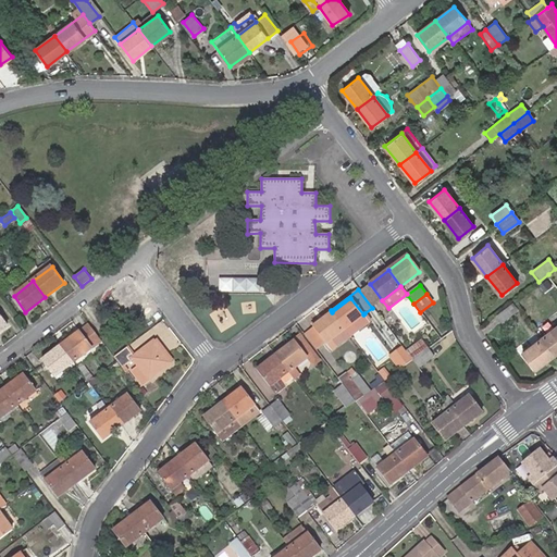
[(345,327),(350,323),(363,314),(350,298),(332,312),(345,327)]
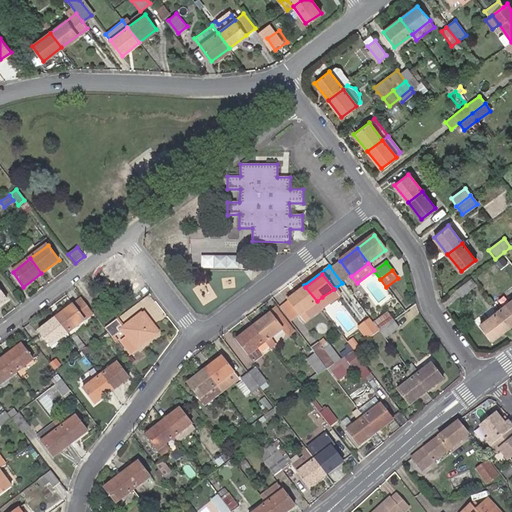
[(472,277),(457,288),(462,294),(476,283),(472,277)]
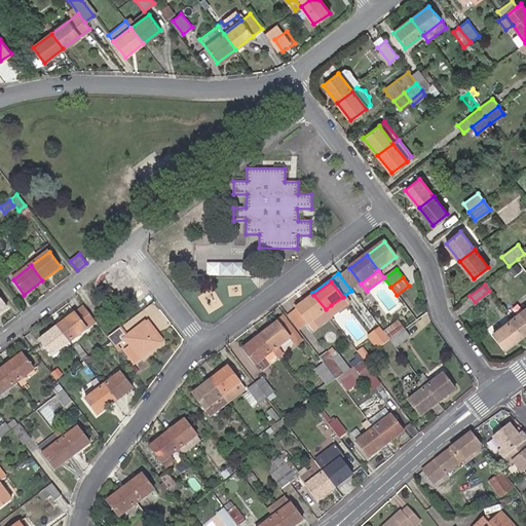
[(313,295),(312,293),(294,307),(296,309),(313,295)]
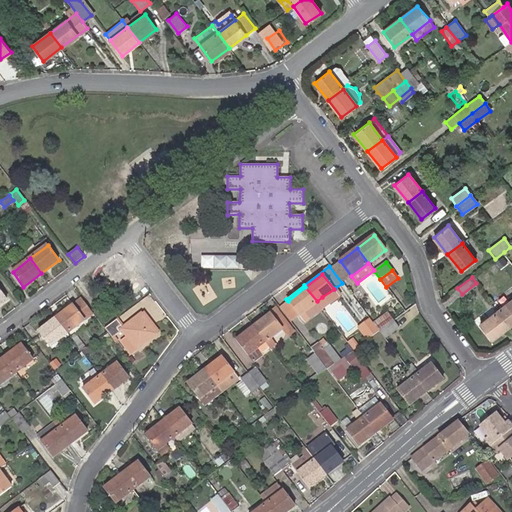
[(288,301),(299,315),(317,301),(305,287),(288,301)]
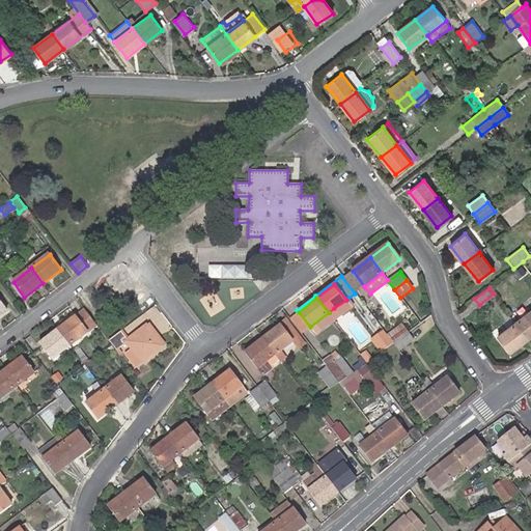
[(346,300),(334,308),(339,315),(353,305),(347,299),(346,300)]
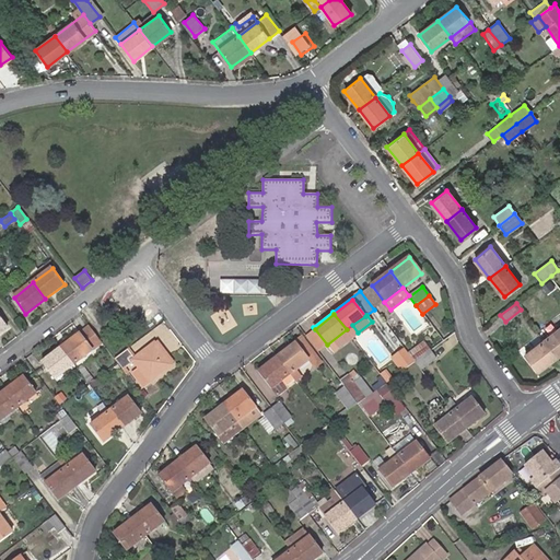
[(347,329),(352,337),(358,333),(352,325),(347,329)]
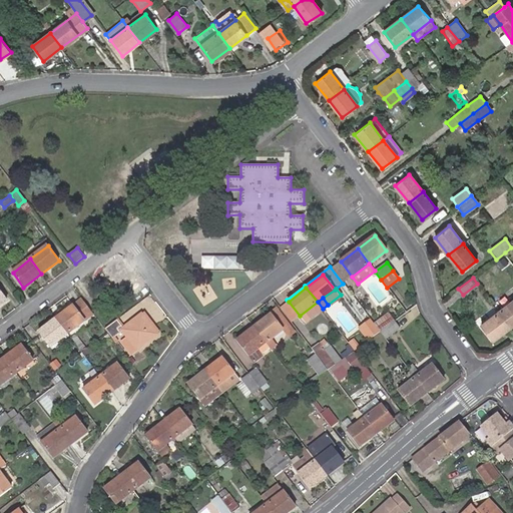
[(73,306),(55,320),(66,335),(84,321),(93,315),(81,300),(73,306)]
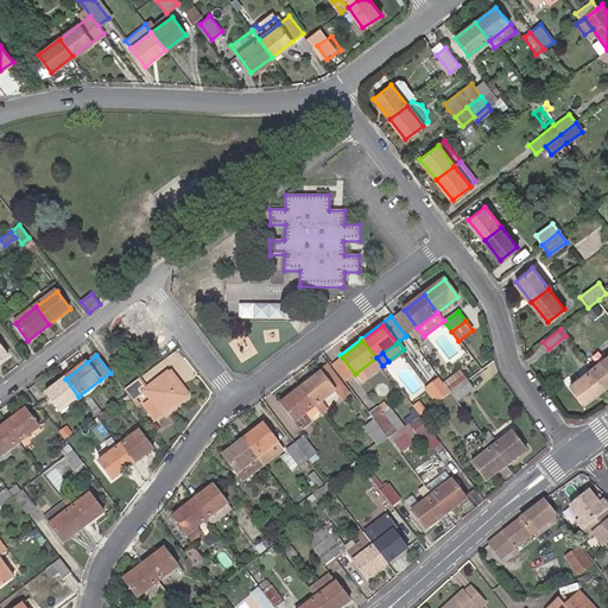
[(607,356),(591,369),(605,387),(607,384),(607,356)]
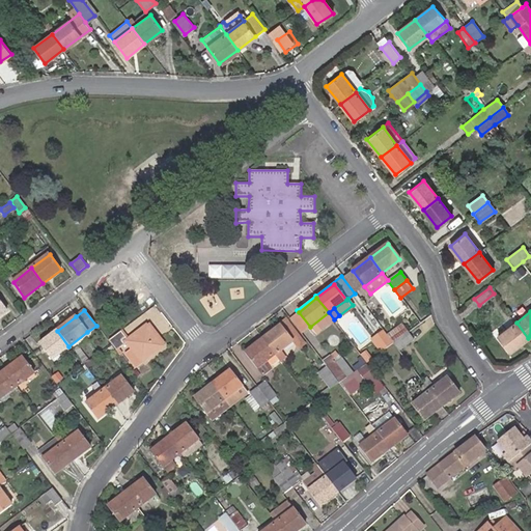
[(299,312),(290,317),(302,333),(307,329),(310,327),(299,312)]
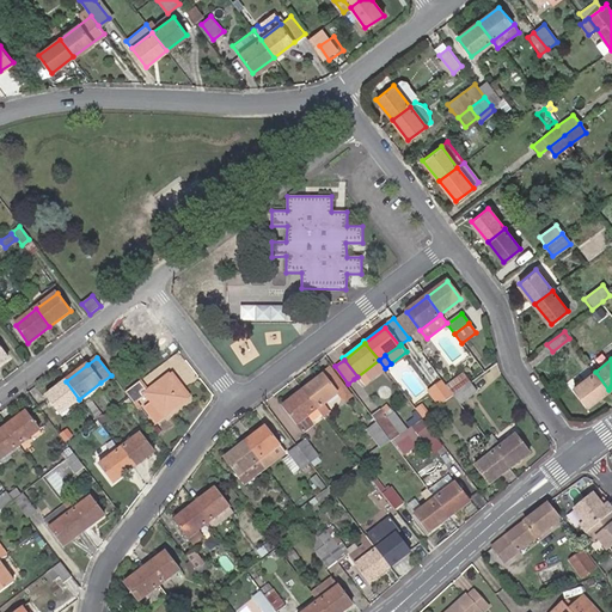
[(360,387),(385,368),(379,360),(357,377),(354,379),(360,387)]
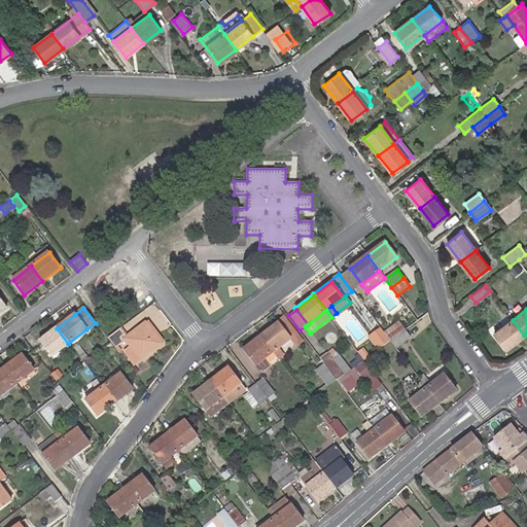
[(285,318),(279,322),(290,337),(296,332),(285,318)]
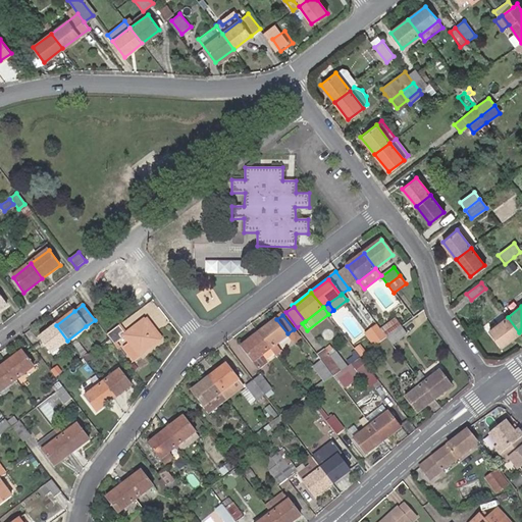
[(501,346),(519,332),(508,317),(489,330),(501,346)]
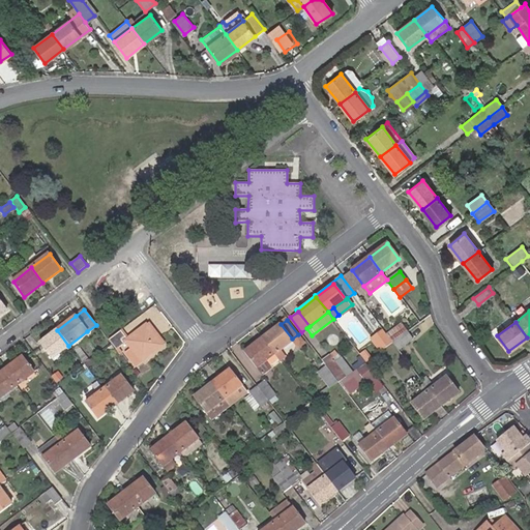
[(145,325),(160,345),(163,343),(148,323),(145,325)]
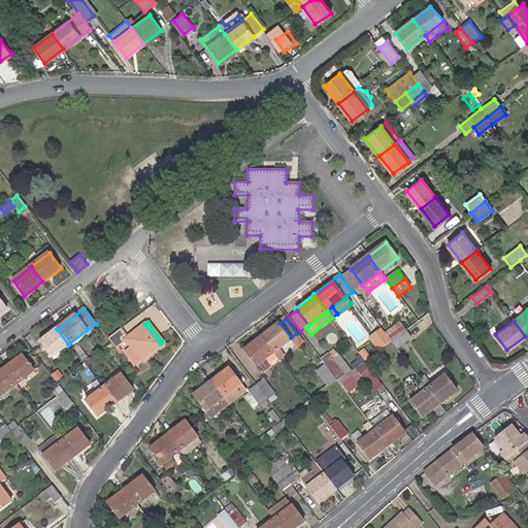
[(297,333),(291,337),(279,323),(262,336),(273,352),(277,349),(291,338),(297,345),(303,341),(297,333)]
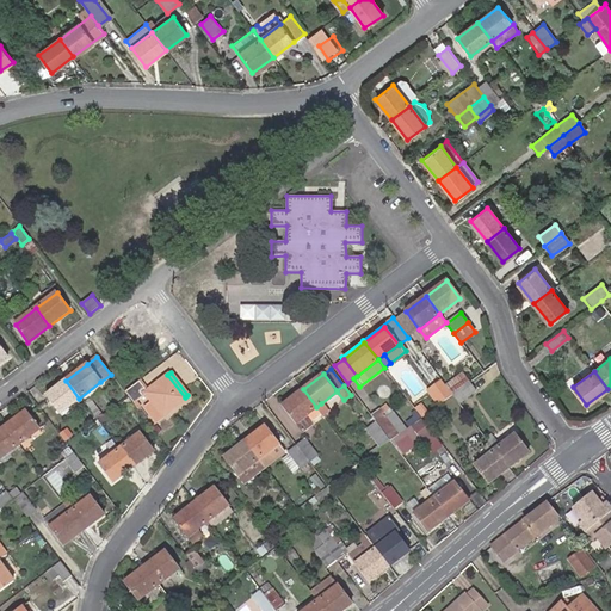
[(463,374),(446,386),(454,395),(469,383),(463,374)]
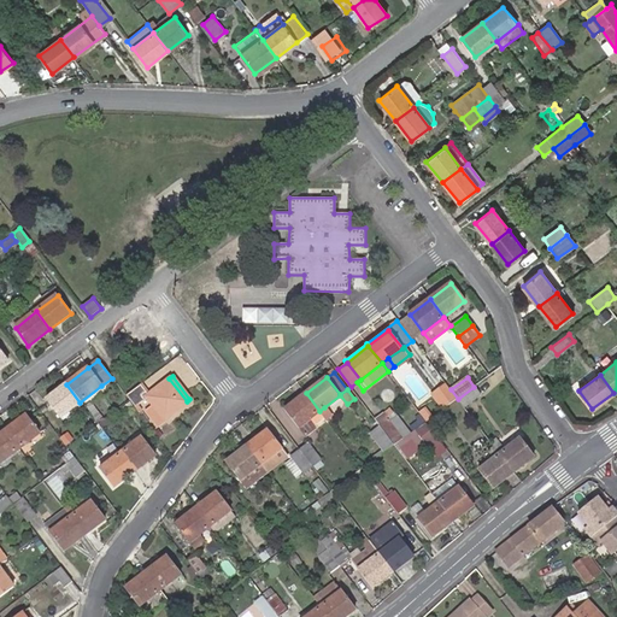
[(164,419),(187,401),(169,378),(146,397),(153,406),(164,419)]
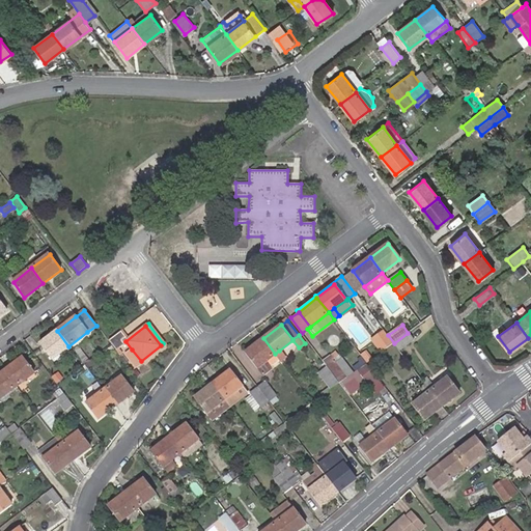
[(68,346),(57,331),(38,344),(51,361),(68,346)]
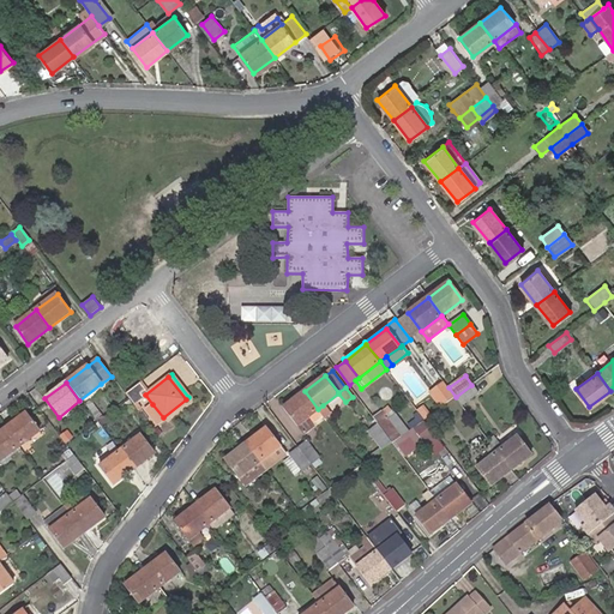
[(449,387),(444,383),(432,391),(443,407),(456,397),(449,387)]
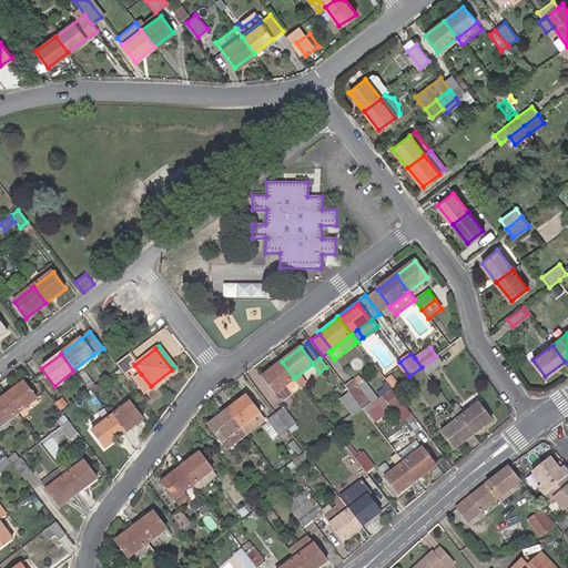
[(115,364),(118,368),(123,376),(133,369),(129,364),(132,362),(128,355),(115,364)]
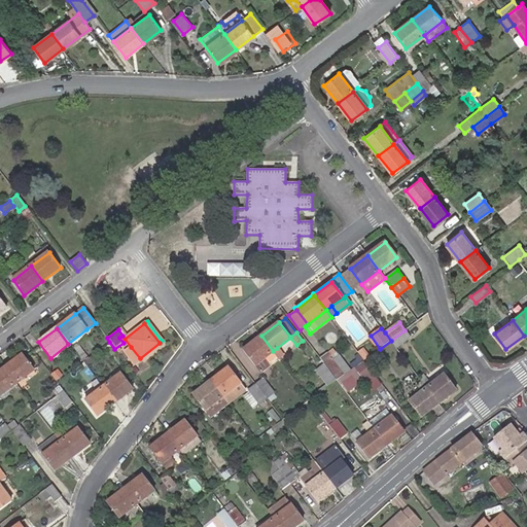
[(405,330),(391,341),(396,348),(410,338),(405,330)]
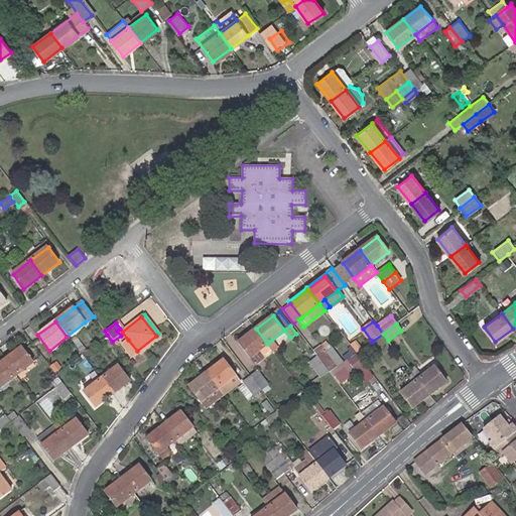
[(262,348),(267,344),(256,329),(238,342),(250,357),(254,354),(262,348)]
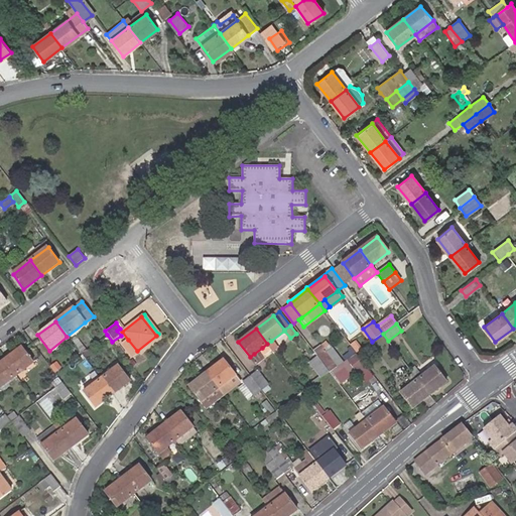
[(284,332),(275,338),(279,344),(288,337),(284,332)]
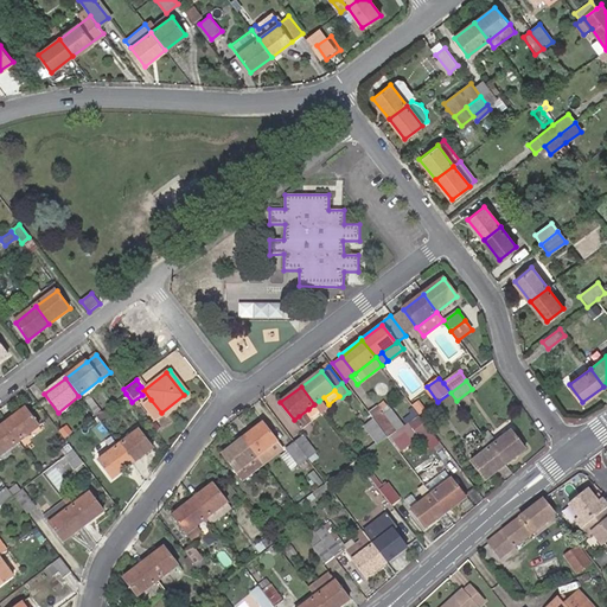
[(91,396),(84,402),(95,417),(102,411),(91,396)]
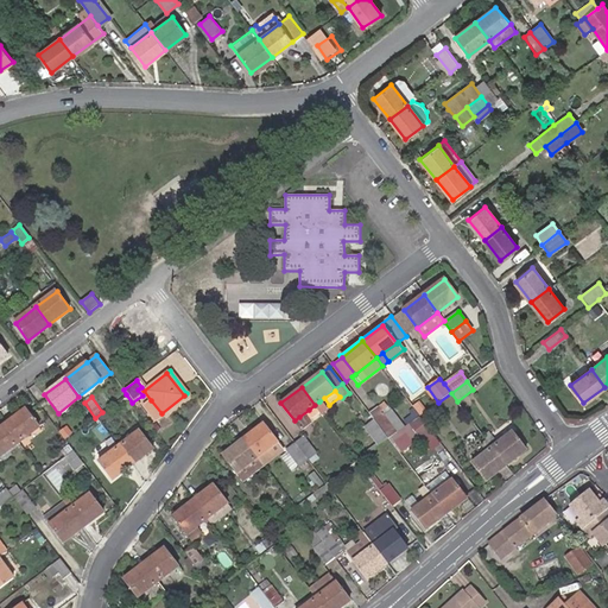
[(151,400),(144,405),(154,418),(162,413),(151,400)]
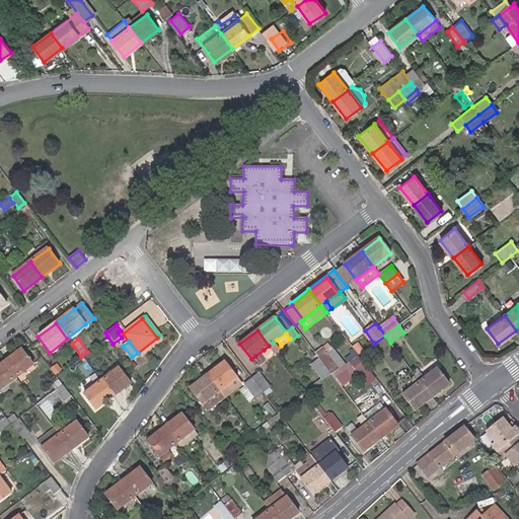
[(273,343),(269,346),(275,353),(279,350),(273,343)]
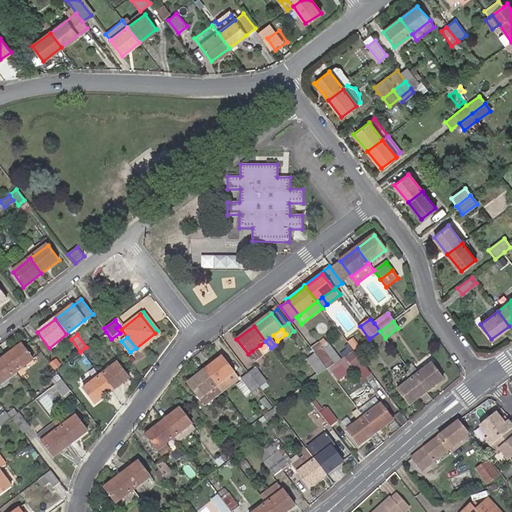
[(22,344),(4,358),(15,373),(33,359),(22,344)]
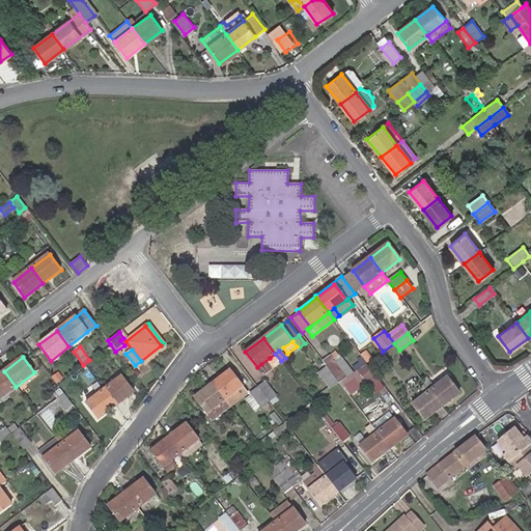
[(270,358),(261,364),(266,370),(275,364),(270,358)]
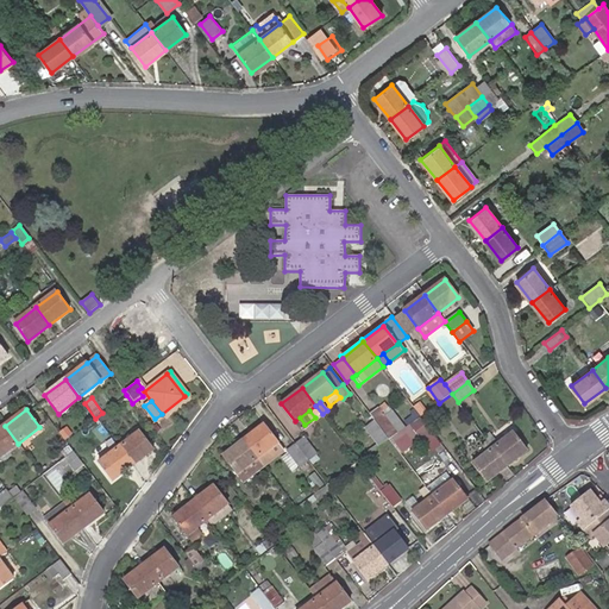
[(396,435),(383,419),(377,410),(371,415),(375,421),(389,440),(396,435)]
